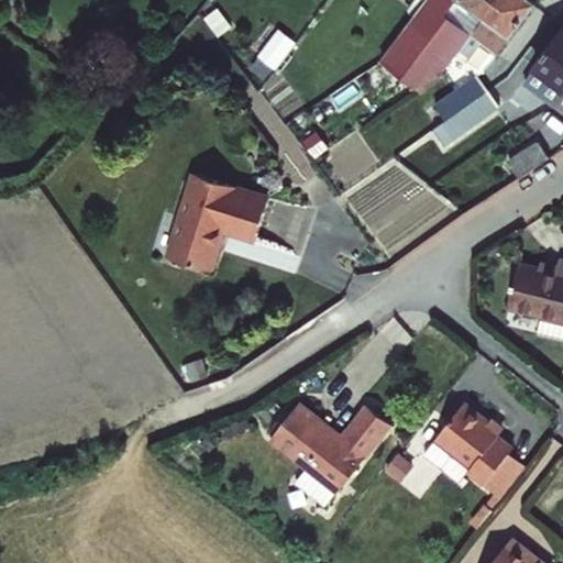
[(437,52),(464,19),(477,3),(479,0),(417,0),(401,23),(437,52)]
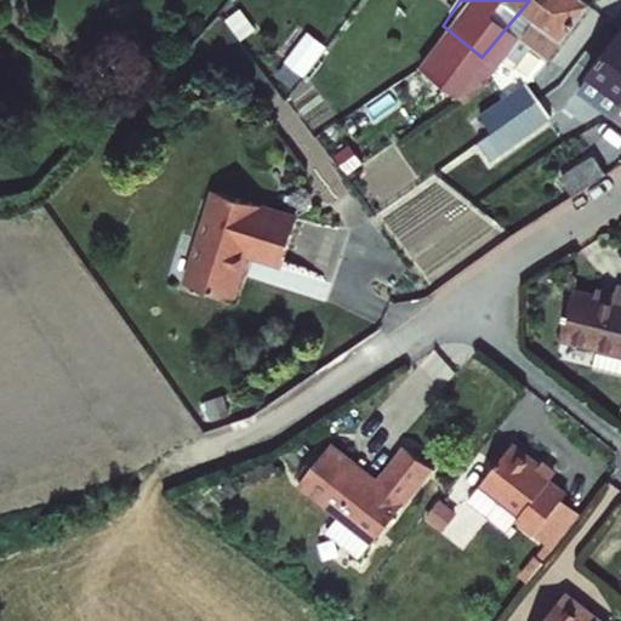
[(548,50),(563,32),(587,0),(529,0),(527,4),(512,21),(523,29),(548,50)]
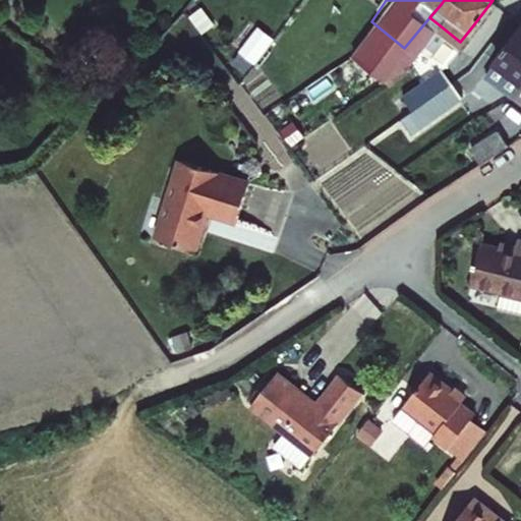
[(520,22),(491,62),(520,83),(520,22)]
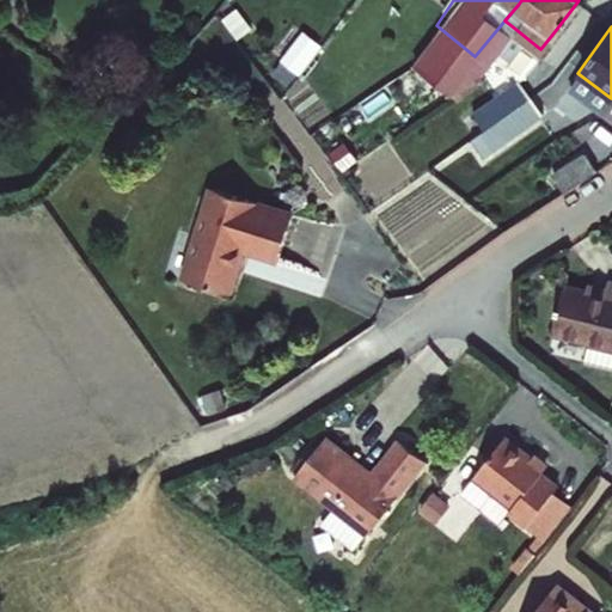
[(291,71),(311,46),(299,36),(279,62),(291,71)]
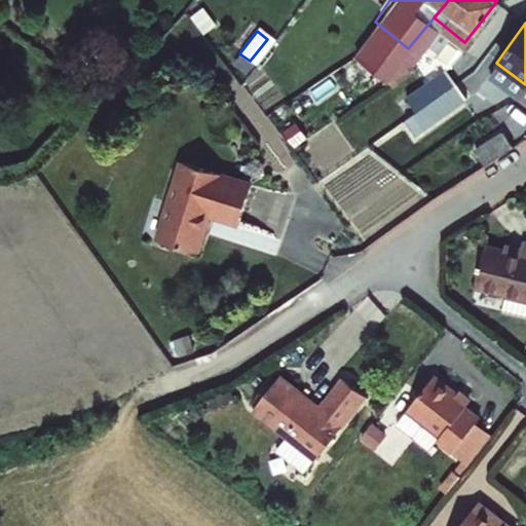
[(474,45),(444,68),(453,78),(484,57),(474,45)]
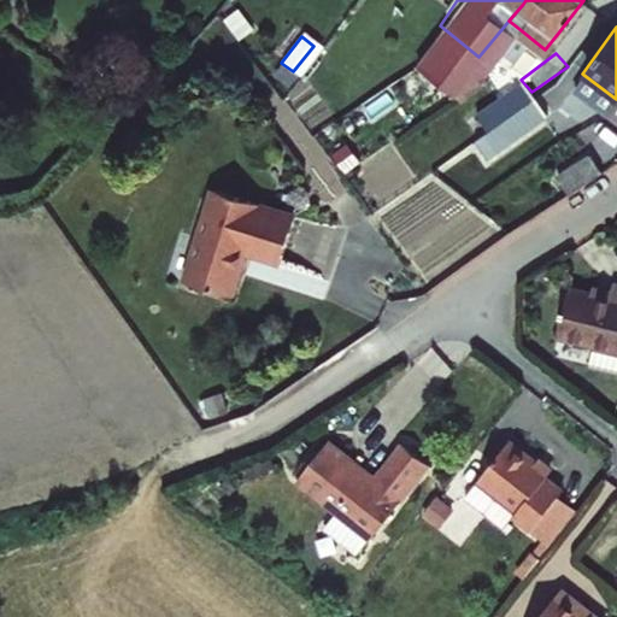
[(581,82),(568,66),(532,92),(546,110),(581,82)]
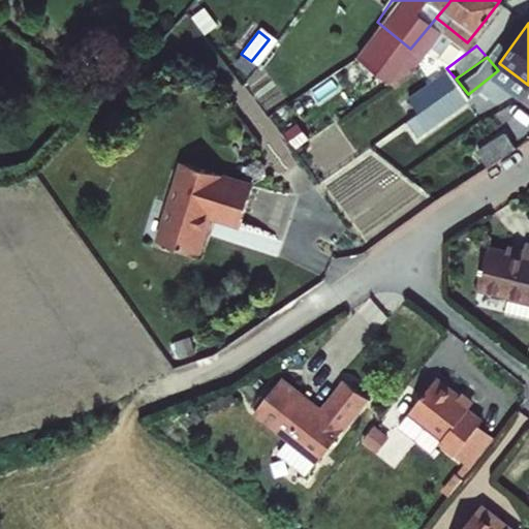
[(404,123),(413,139),(470,109),(450,73),(405,97),(415,118),(404,123)]
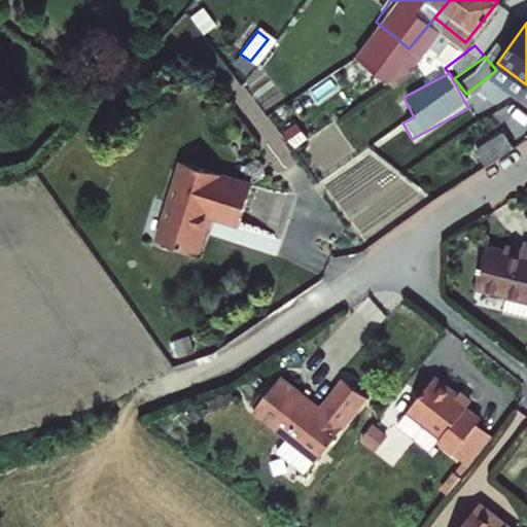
[(526,110),(499,129),(510,142),(526,130),(526,110)]
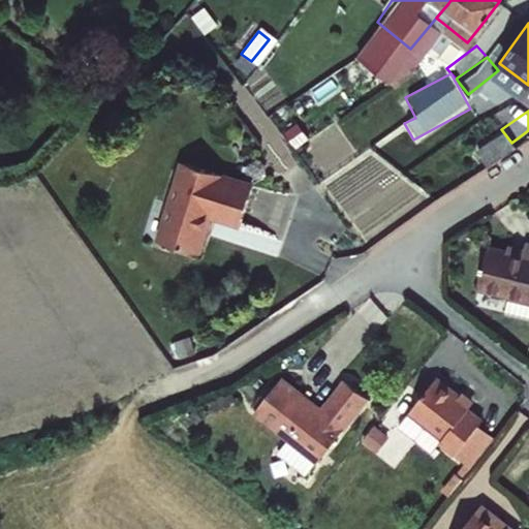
[(475,153),(485,169),(515,152),(505,135),(475,153)]
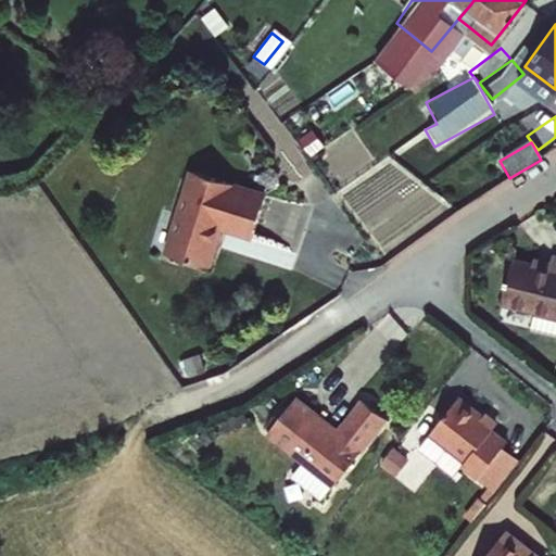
[(164,210),(160,235),(160,239),(206,247),(213,209),(248,213),(258,172),(253,171),(219,165),(173,156),(164,210)]
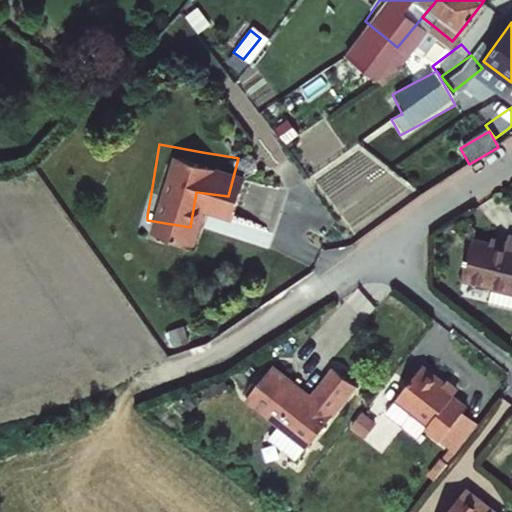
[(461,238),(457,277),(511,284),(511,230),(503,230),(501,243),(461,238)]
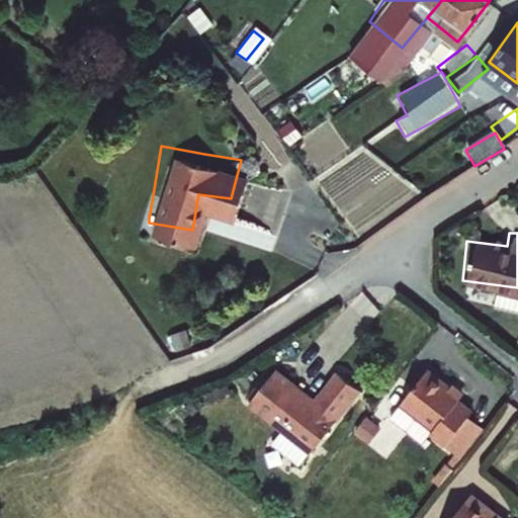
[(494,312),(517,315),(517,301),(495,298),(494,312)]
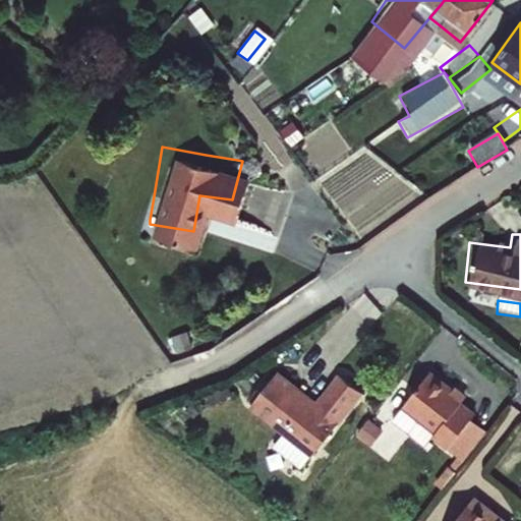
[(278,367),(250,400),(313,449),(362,389),(344,373),(322,402),(278,367)]
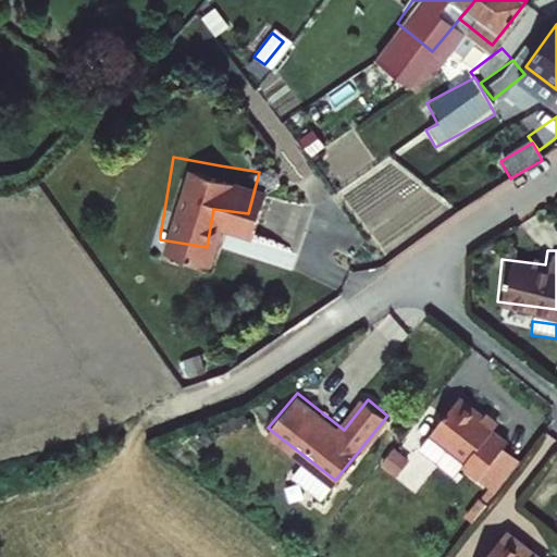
[(494,426),(458,398),(430,434),(418,449),(453,477),(460,468),(494,494),(519,461),(502,448),(506,443),(491,431),(494,426)]
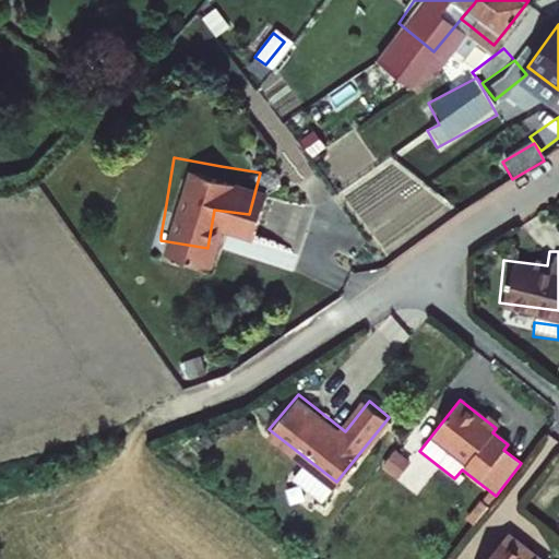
[(525,558),(533,550),(506,530),(483,558),(525,558)]
